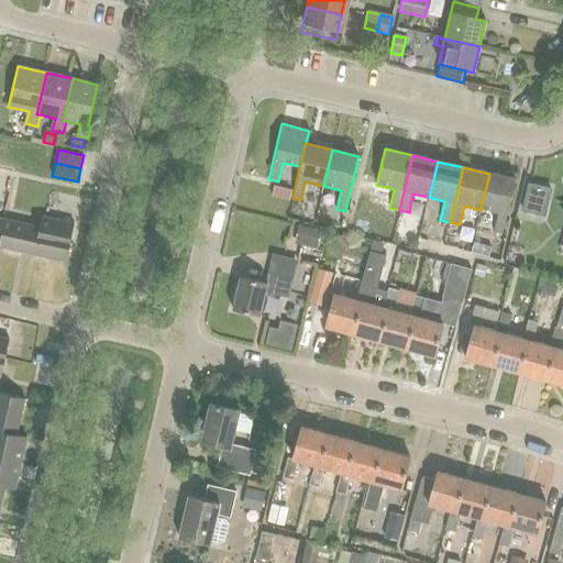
[(489,174),(481,210),(498,213),(494,232),(503,234),(516,180),(489,174)]
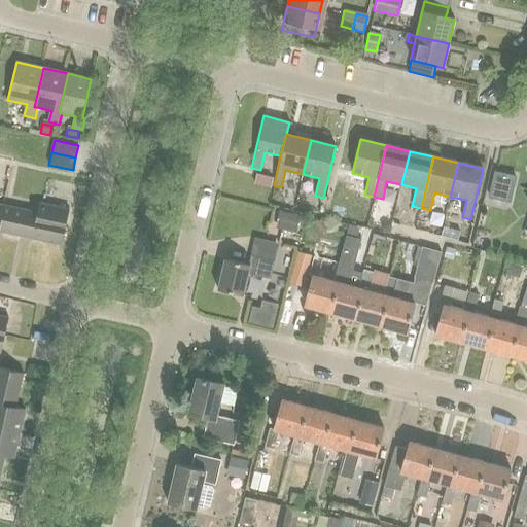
[(495,172),(489,198),(511,202),(516,177),(495,172)]
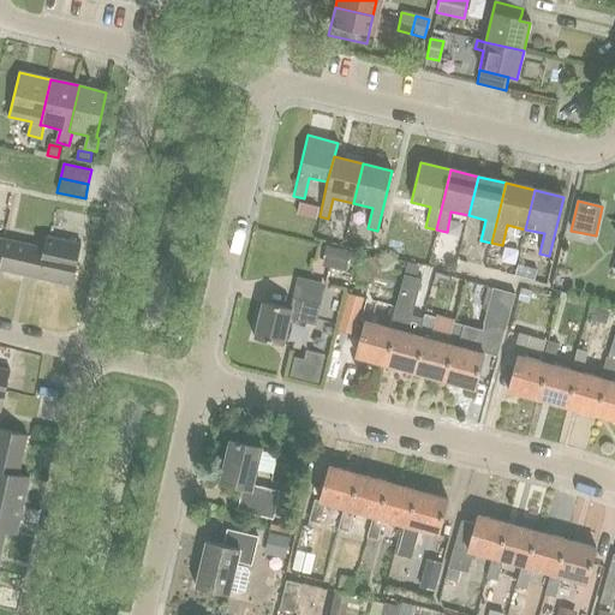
[(298,204),(296,216),(316,221),(318,209),(298,204)]
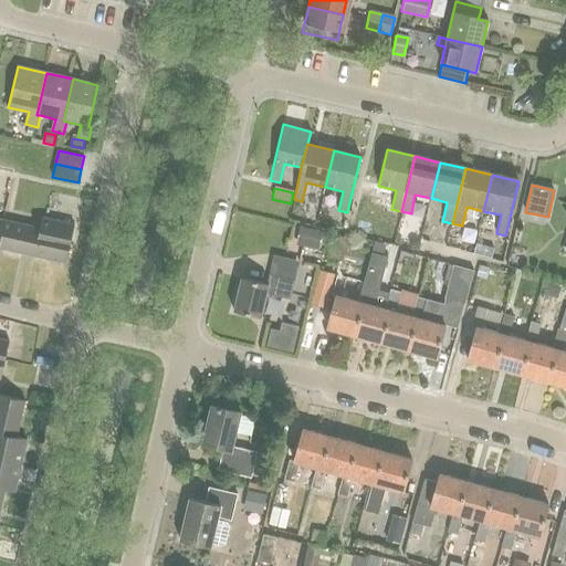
[(42,218),(40,229),(34,255),(50,260),(59,222),(42,218)]
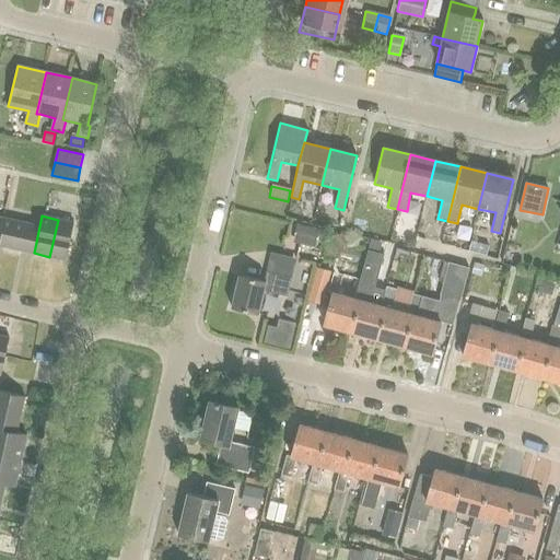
[(4,219),(0,240),(0,245),(34,253),(39,226),(4,219)]
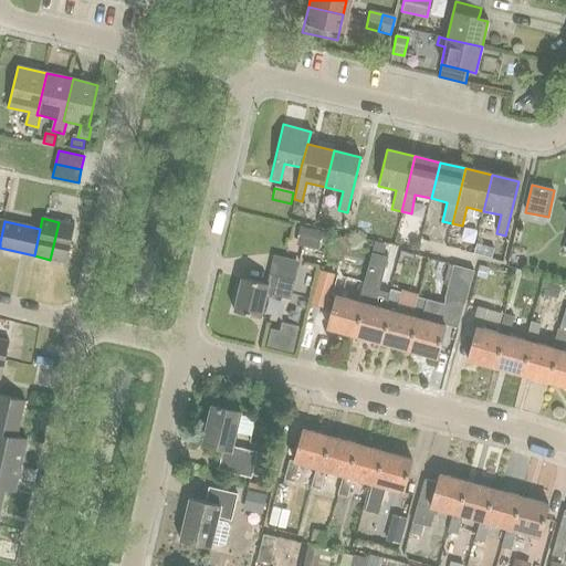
[(59,222),(50,260),(66,263),(74,226),(59,222)]
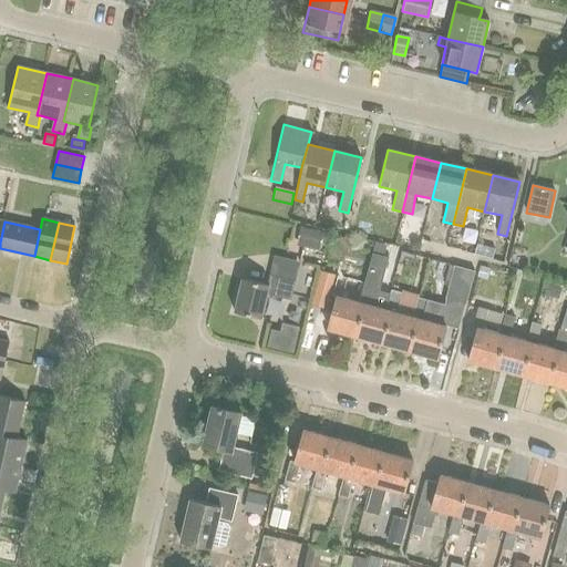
[(322,233),(301,228),(298,246),(319,250),(322,233)]
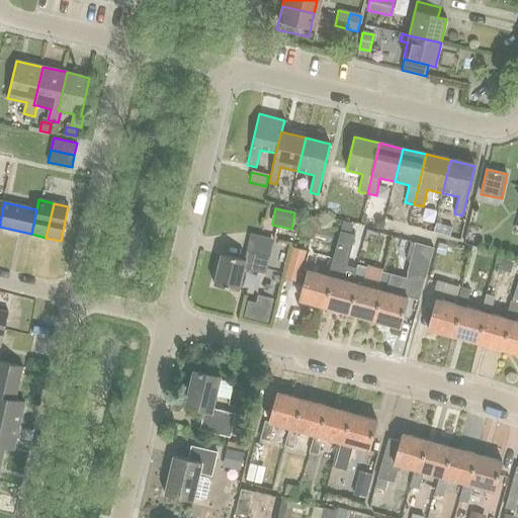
[(301,217),(303,232),(318,232),(316,216),(301,217)]
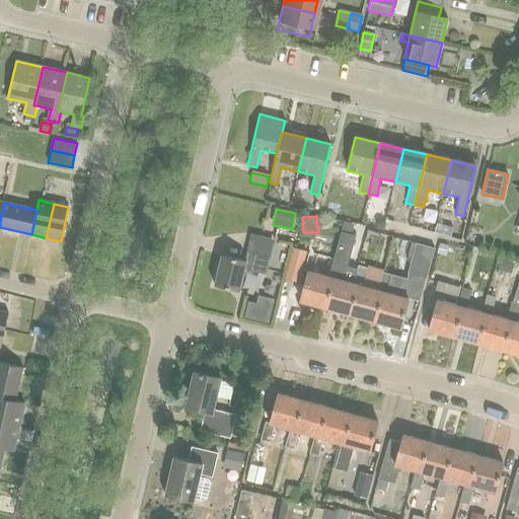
[(344,223),(341,232),(350,235),(352,227),(353,226),(344,223)]
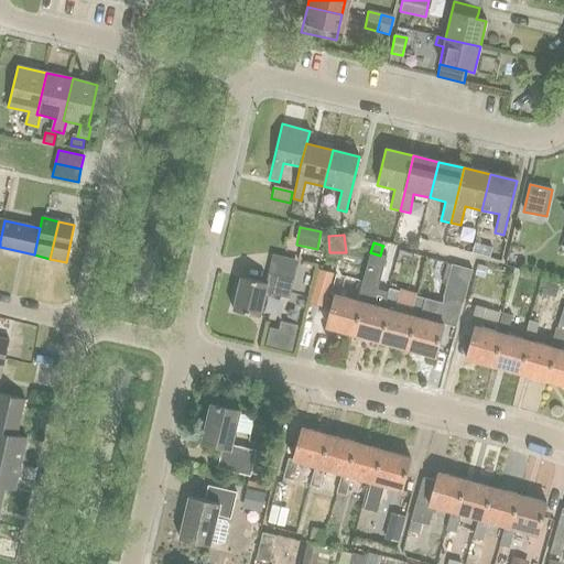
[(485,246),(483,256),(490,258),(492,248),(485,246)]
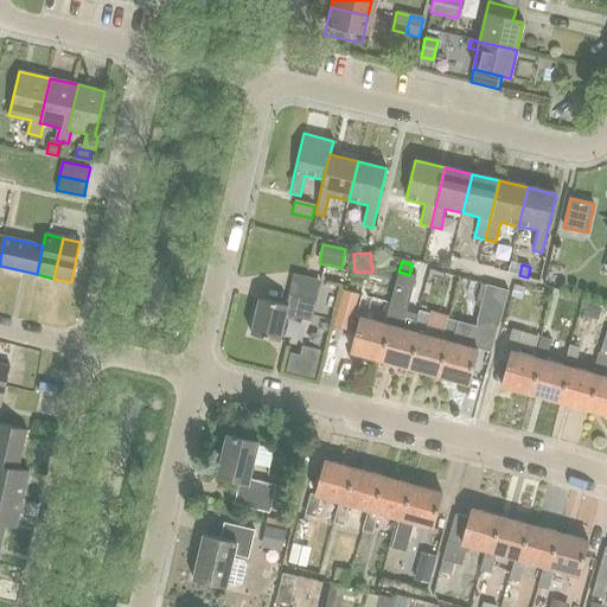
[(390,304),(384,324),(390,325),(400,328),(403,313),(413,281),(414,276),(409,275),(398,272),(390,304)]
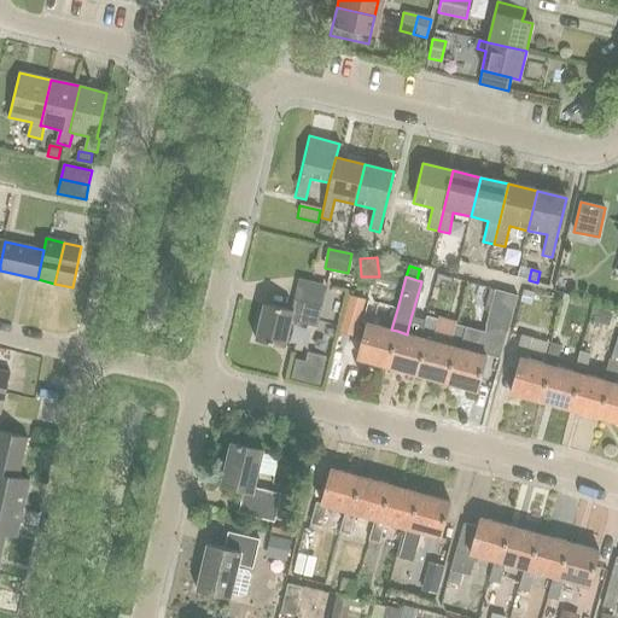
[(465,333),(460,349),(482,355),(485,356),(500,360),(507,332),(508,332),(518,296),(496,290),(487,326),(487,327),(485,333),(466,328),(465,333)]
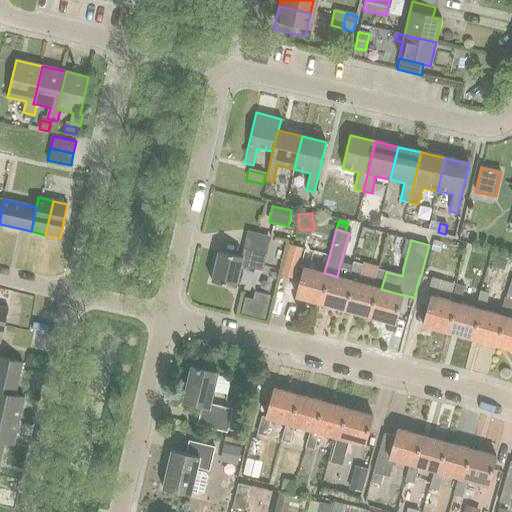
[(434,241),(432,250),(439,252),(442,243),(434,241)]
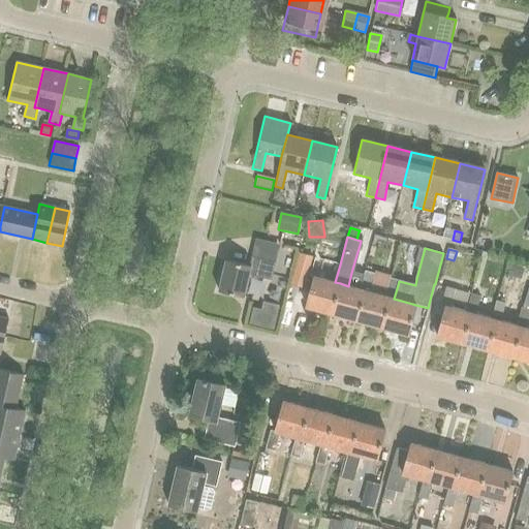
[(305,288),(312,256),(298,253),(290,285),(305,288)]
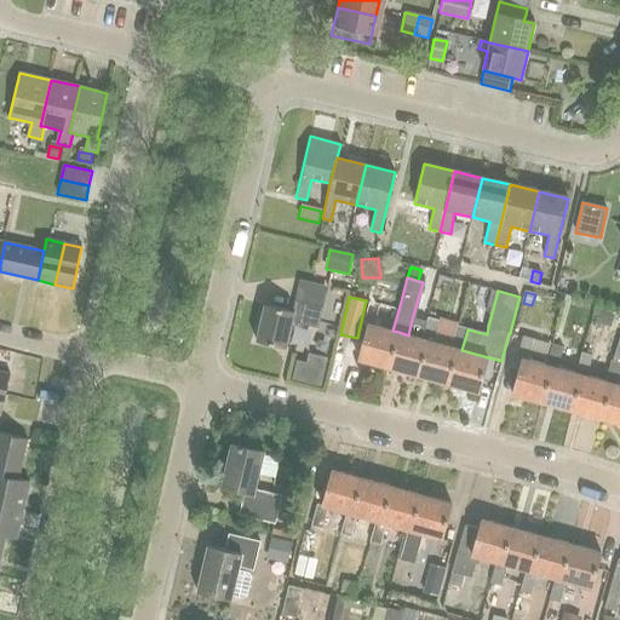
[(264,305),(254,340),(286,348),(292,323),(319,329),(323,308),(296,300),(294,299),(292,311),(264,305)]
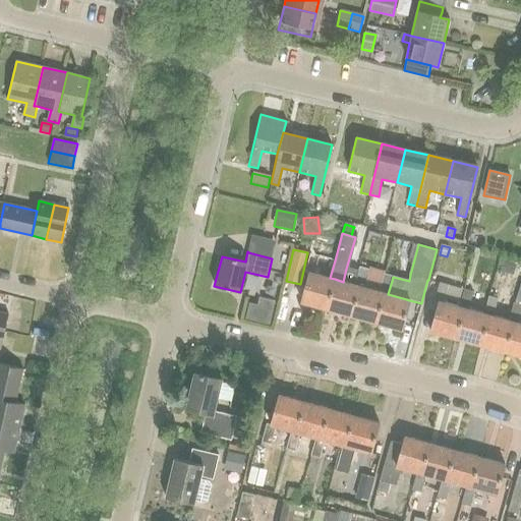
[(335,261),(321,256),(311,253),(306,272),(309,273),(300,302),(327,309),(335,279),(330,278),(335,261)]
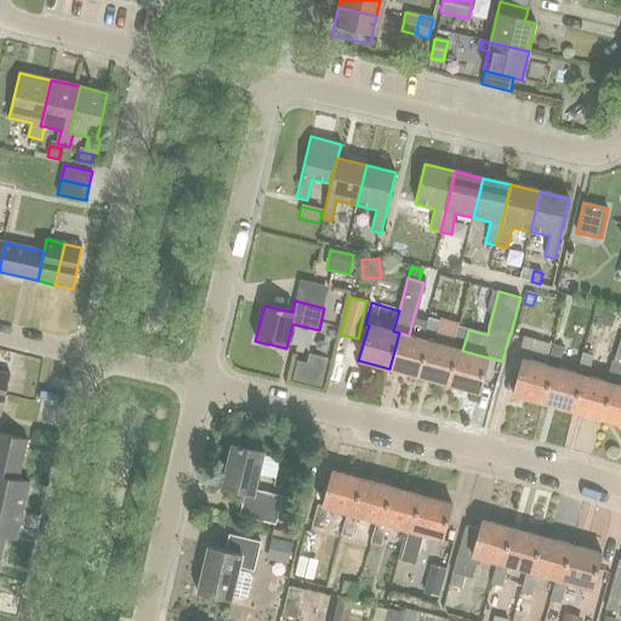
[(596,322),(611,326),(614,313),(600,309),(596,322)]
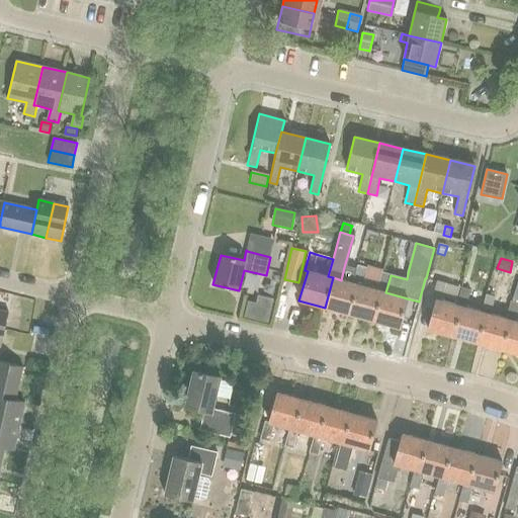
[(361,286),(366,268),(357,266),(353,283),(357,284),(349,315),(373,322),(382,291),(377,289),(361,286)]
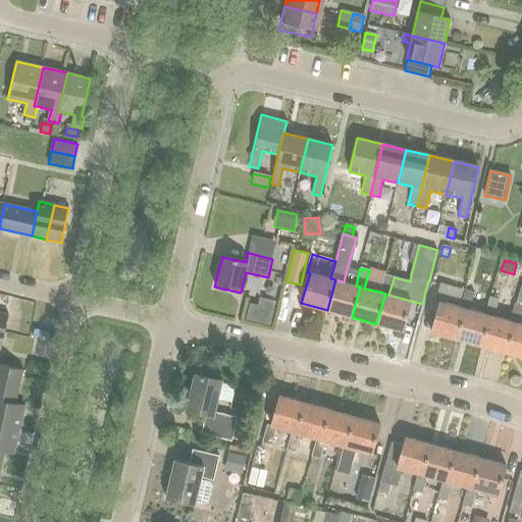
[(376,324),(402,330),(410,301),(407,300),(388,295),(393,281),(394,277),(385,274),(380,292),(385,294),(376,324)]
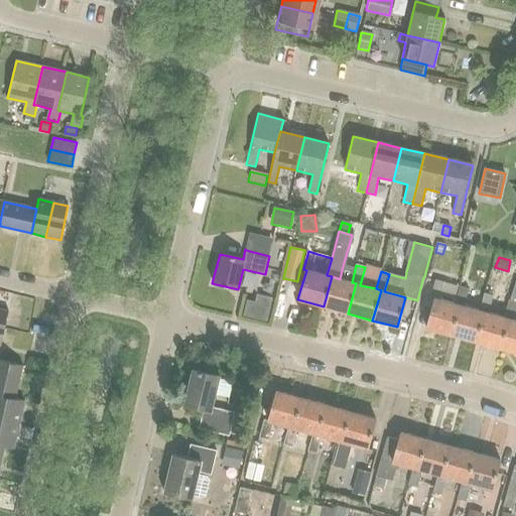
[(340,279),(332,276),(324,306),(348,313),(356,283),(352,282),(340,279)]
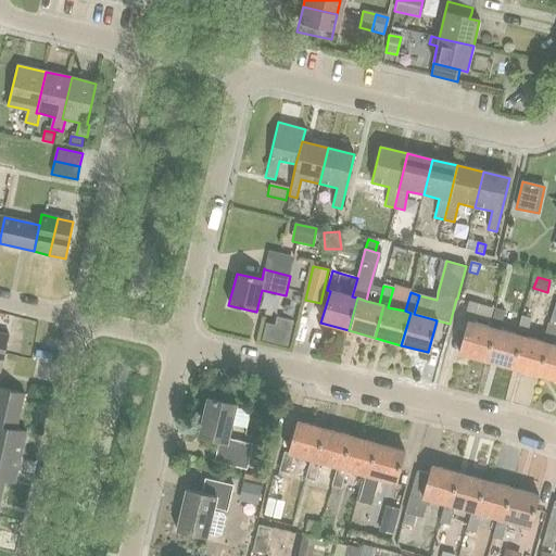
[(495,329),(490,328),(472,324),(478,305),(469,303),(464,321),(467,323),(458,354),(487,362),(495,329)]
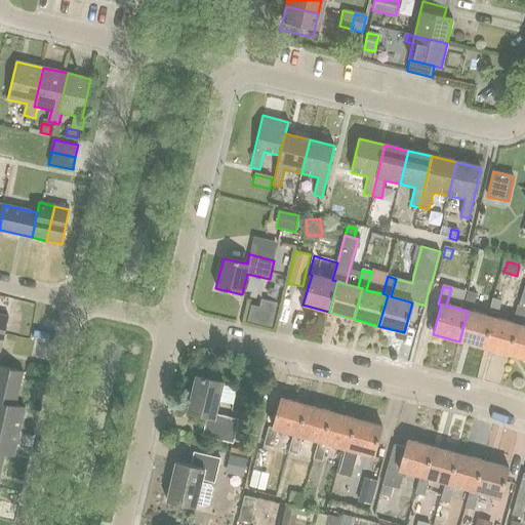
[(492,318),(488,317),(472,312),(477,295),(468,293),(462,310),(468,311),(459,341),(484,349),(492,318)]
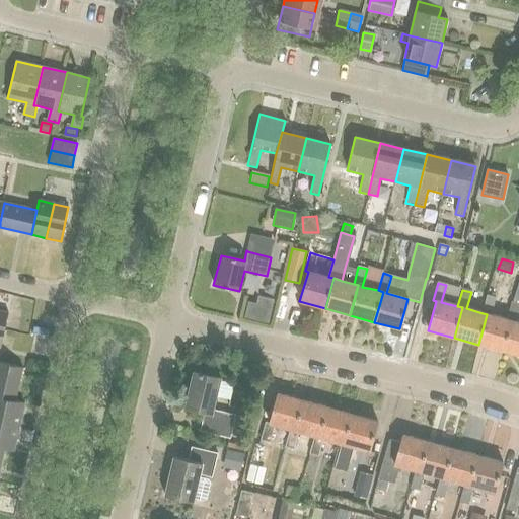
[(512,321),(507,319),(492,315),(497,299),(487,296),(483,313),(487,314),(478,345),(503,351),(512,321)]
